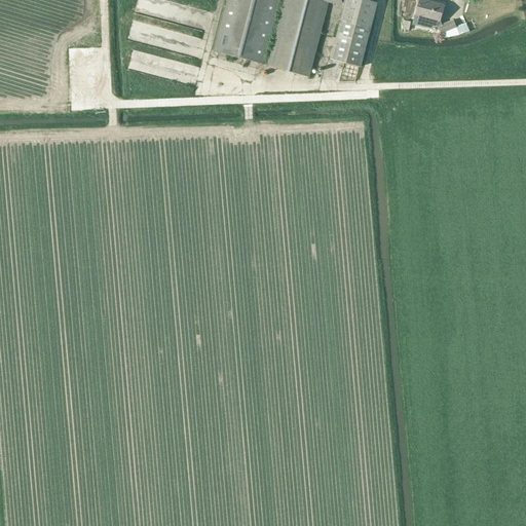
[(262,65),(279,0),(226,0),(214,51),(262,65)]
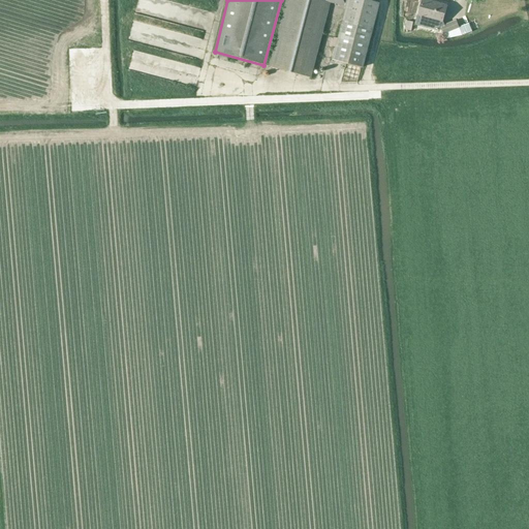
[(330,3),(345,7),(346,7),(347,0),(285,0),(268,67),(310,79),(330,3)]
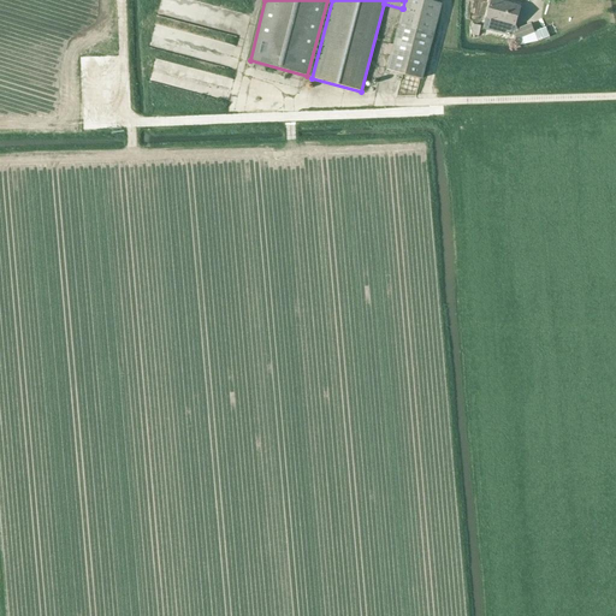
[(398,24),(434,34),(442,4),(428,0),(404,0),(403,9),(402,9),(398,24)]
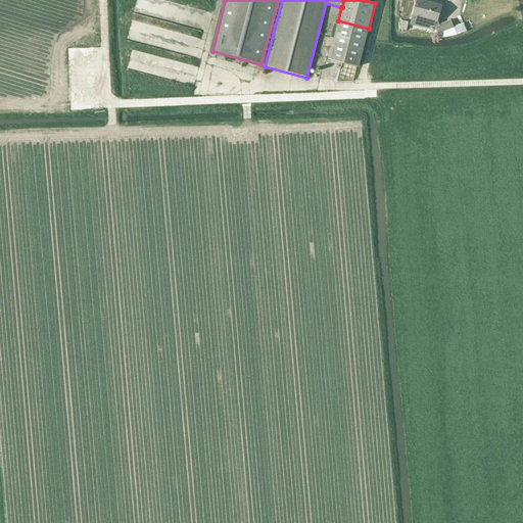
[(437,22),(442,5),(421,0),(417,0),(413,16),(425,19),(424,24),(431,25),(432,21),(437,22)]
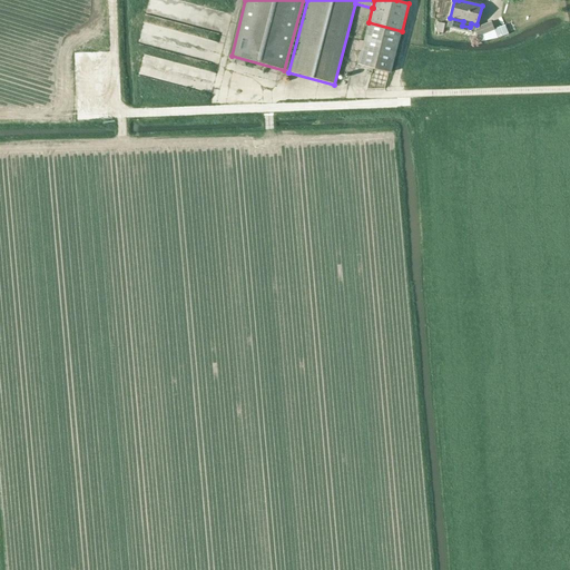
[(390,74),(402,31),(369,22),(357,65),(390,74)]
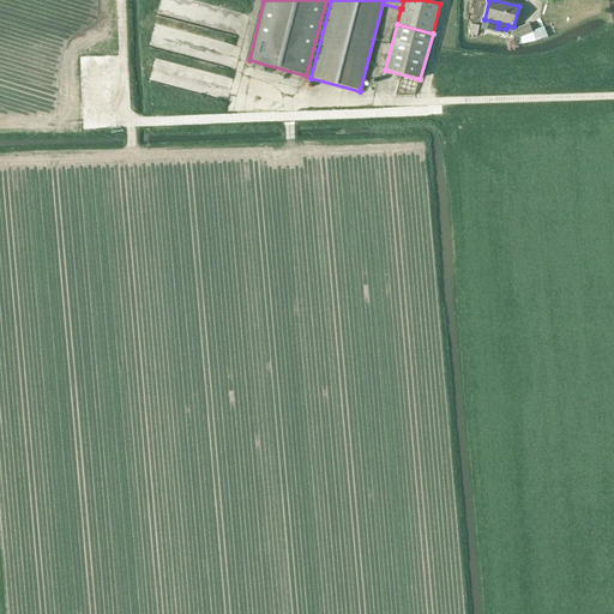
[(516,40),(534,32),(529,24),(513,31),(516,40)]
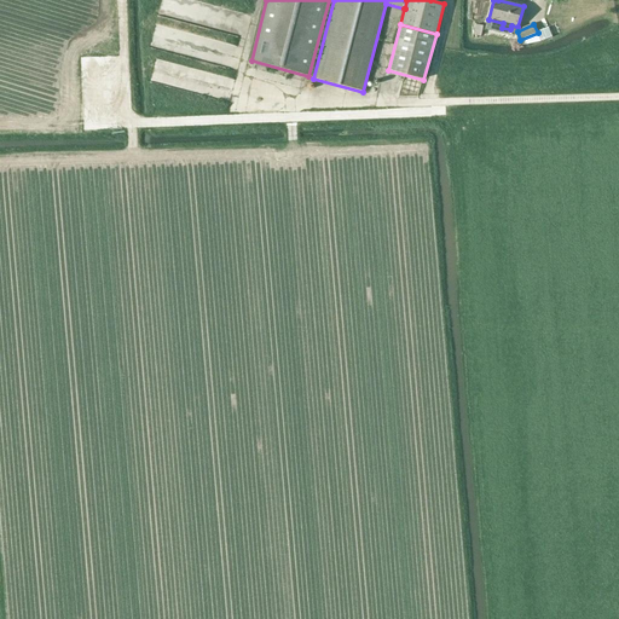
[(154,25),(150,44),(202,55),(203,45),(213,47),(214,39),(154,25)]
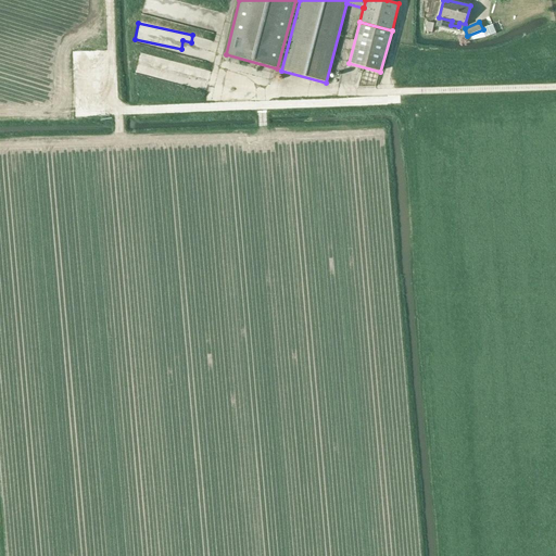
[(142,74),(169,75),(171,58),(143,57),(142,74)]
